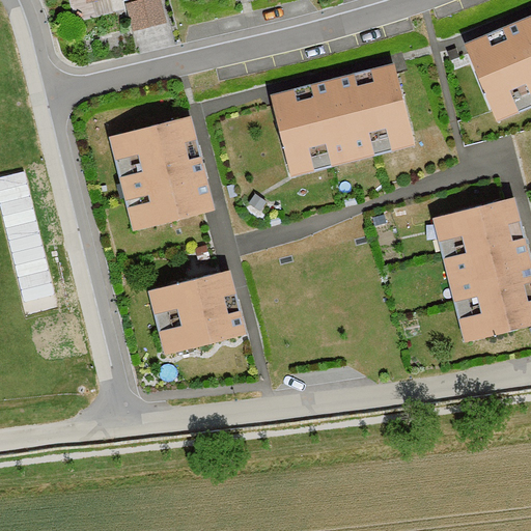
[(123,31),(163,24),(158,0),(123,0),(117,1),(123,31)]
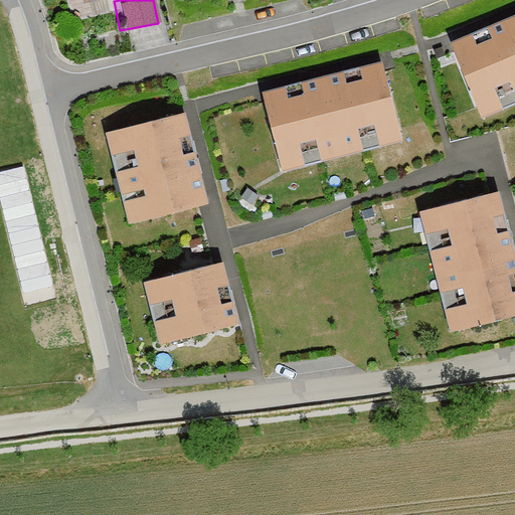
[(514,91),(514,24),(452,51),(476,108),(514,91)]
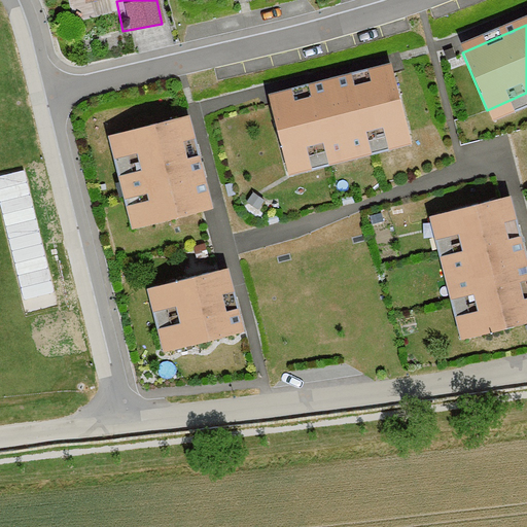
[(414,142),(397,76),(270,108),(286,174),(414,142)]
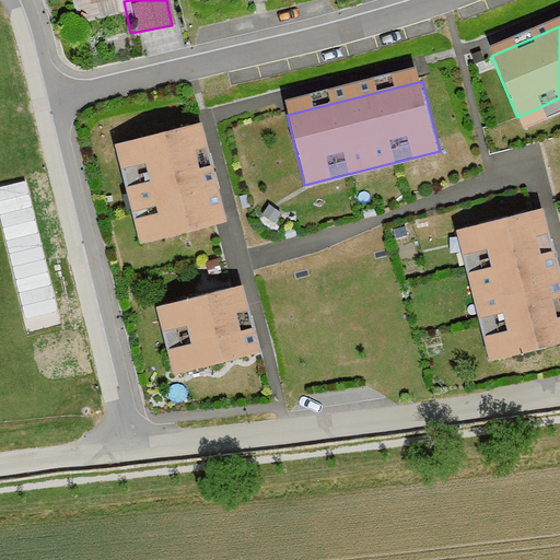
[(198,121),(113,143),(139,245),(224,223),(198,121)]
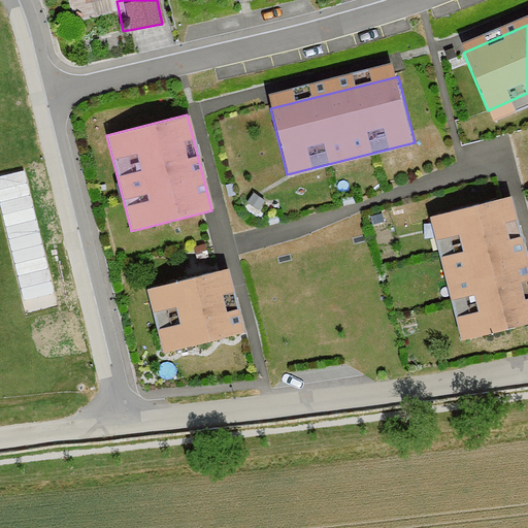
[(527,322),(527,264),(512,200),(430,222),(461,339),(527,322)]
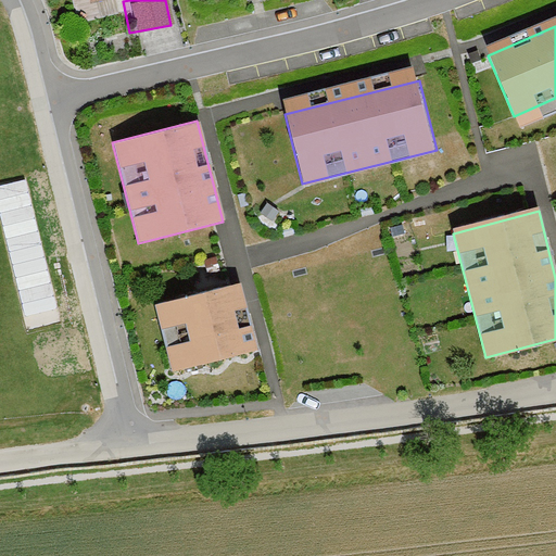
[(159,303),(176,373),(258,352),(240,281),(159,303)]
